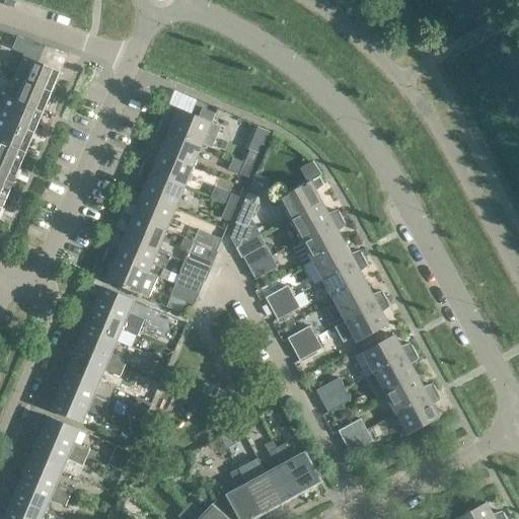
[(23,56),(14,77),(52,92),(60,72),(23,56)]
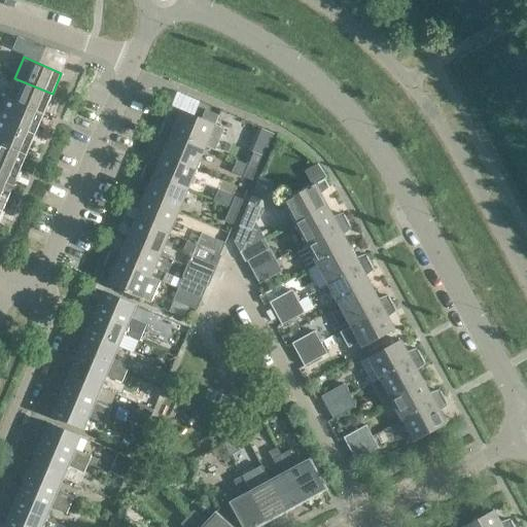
[(53,94),(14,78),(6,99),(43,114),(53,94)]
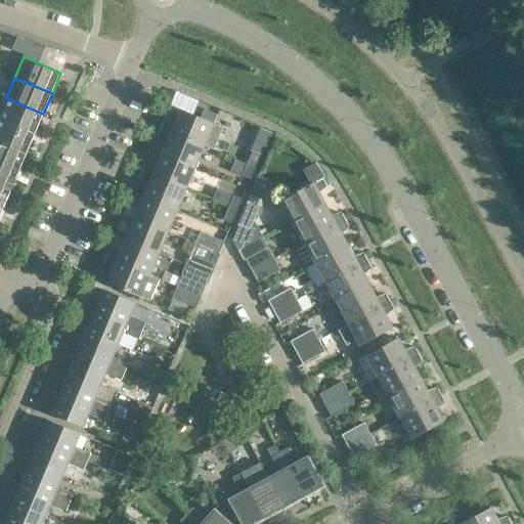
[(43,114),(6,98),(0,112),(0,119),(35,134),(43,114)]
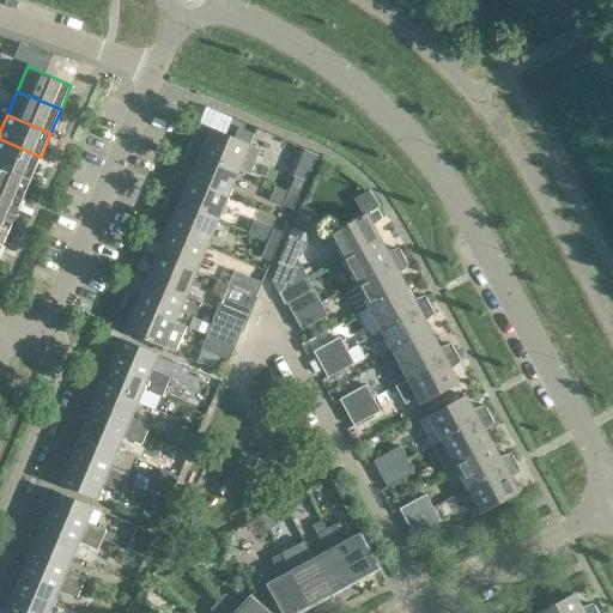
[(190,140),(187,150),(238,171),(249,145),(236,139),(210,128),(202,146),(190,144),(193,140),(190,140)]
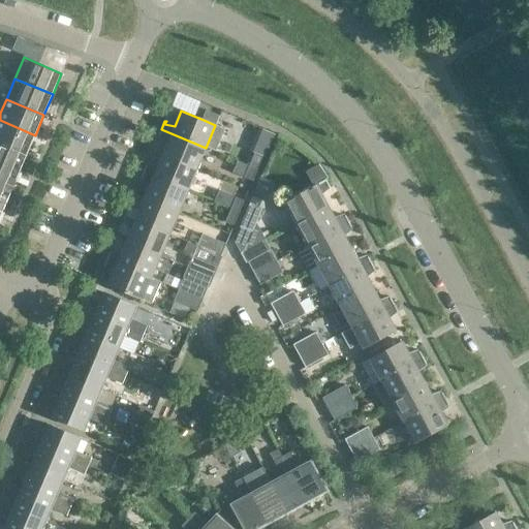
[(208,111),(204,120),(215,125),(219,116),(208,111)]
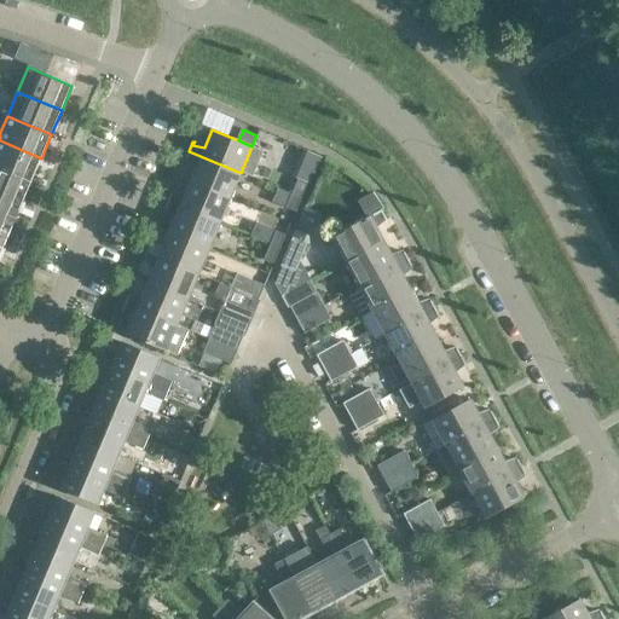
[(41,158),(0,140),(0,169),(32,183),(41,158)]
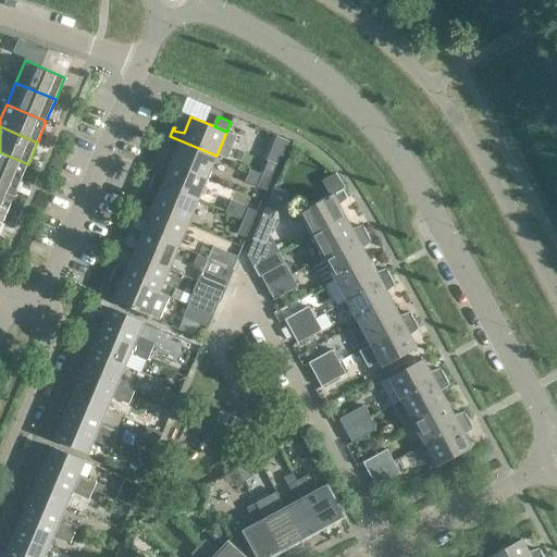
[(217,156),(170,136),(166,144),(168,145),(169,141),(177,148),(171,163),(207,178),(217,156)]
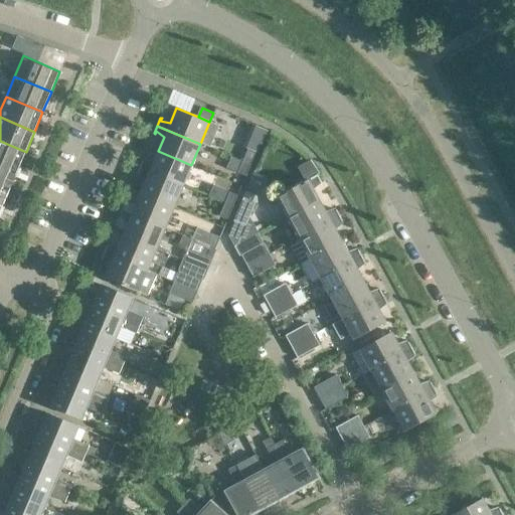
[(26,152),(0,141),(0,164),(17,172),(26,152)]
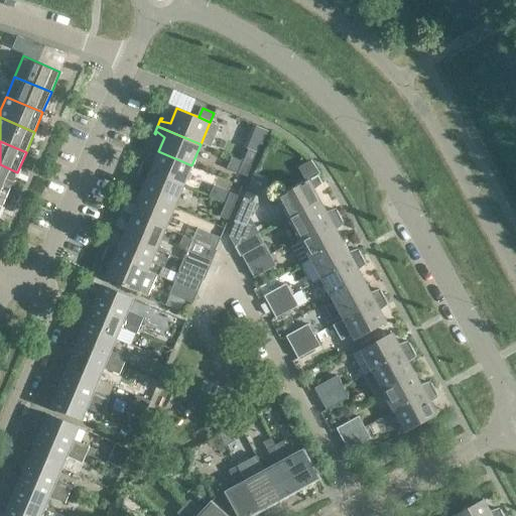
[(248,149),(243,161),(251,164),(256,153),(248,149)]
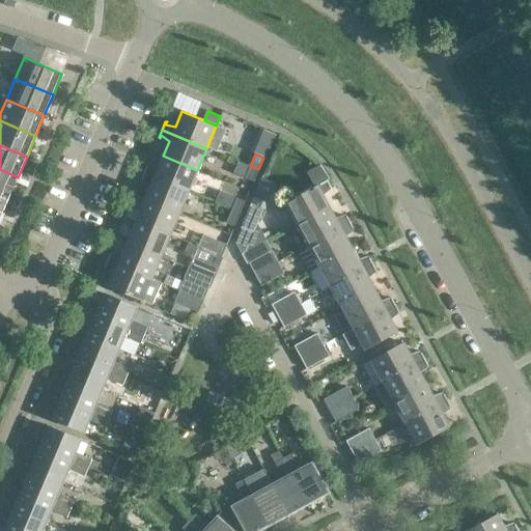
[(197,170),(163,156),(157,170),(147,168),(148,165),(147,165),(143,173),(188,192),(197,170)]
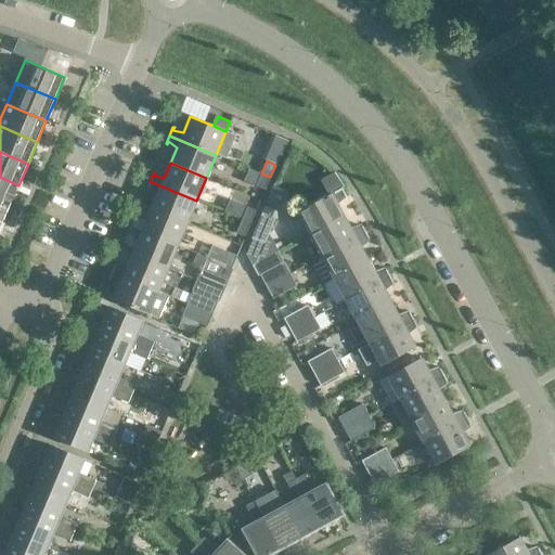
[(270,177),(261,173),(256,185),(265,190),(270,177)]
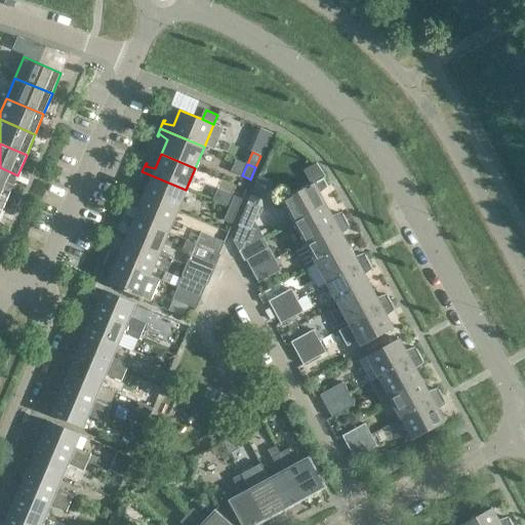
[(17,175),(0,167),(0,192),(9,196),(17,175)]
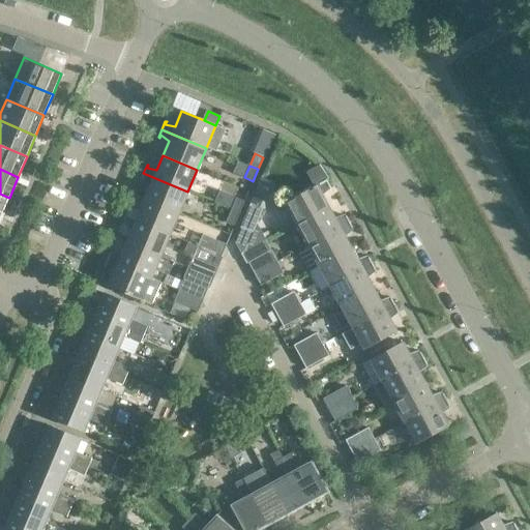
[(187,192),(143,173),(140,180),(141,181),(143,178),(151,183),(145,199),(179,213),(187,192)]
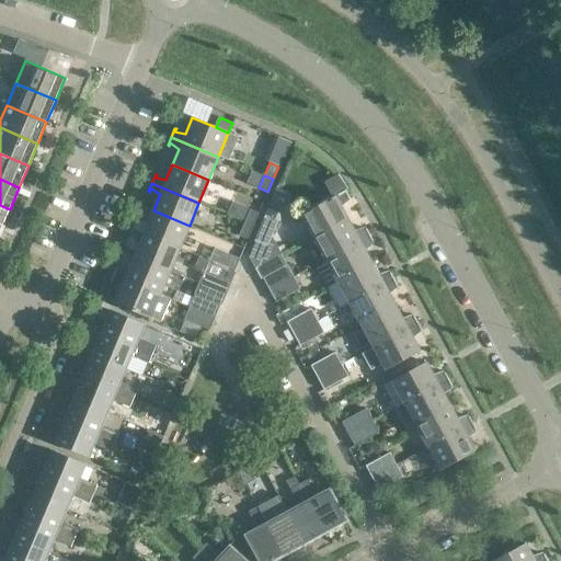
[(300,215),(312,238),(347,219),(340,204),(347,197),(348,199),(351,199),(345,191),(300,215)]
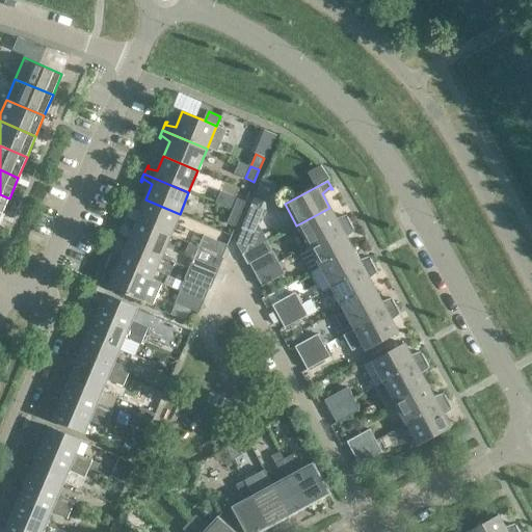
[(220,190),(215,202),(233,209),(237,197),(220,190)]
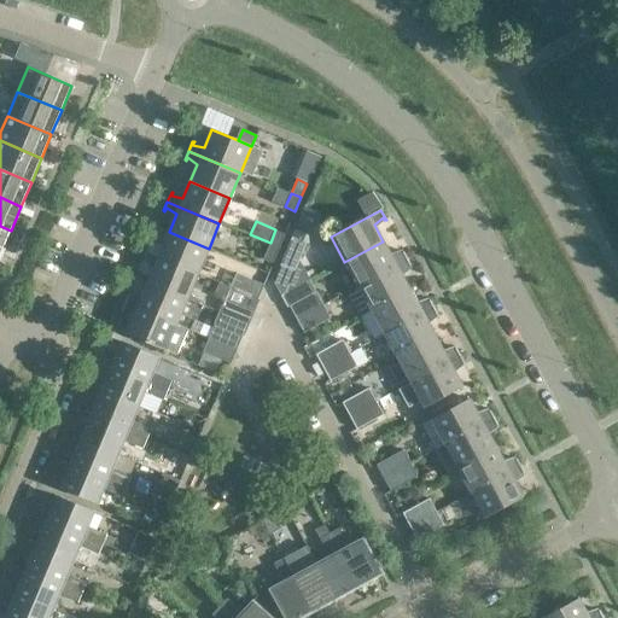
[(11,231),(0,226),(0,254),(0,255),(11,231)]
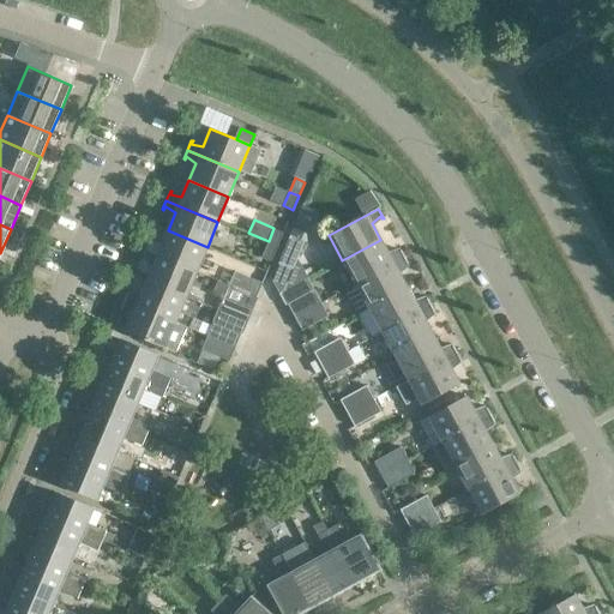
[(269,241),(268,242),(277,247),(283,233),(274,228),(269,241)]
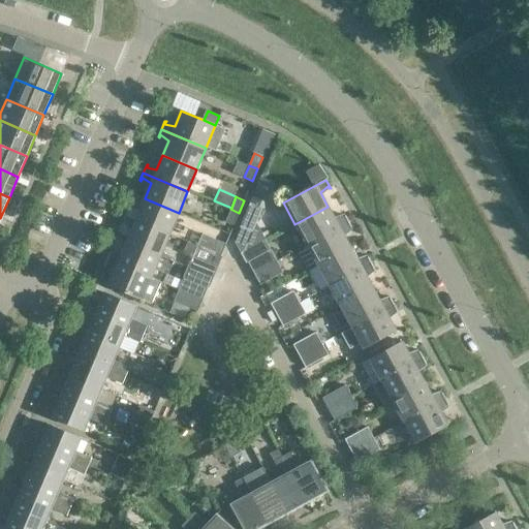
[(179,213),(145,198),(137,213),(128,211),(129,208),(128,208),(125,216),(169,235),(179,213)]
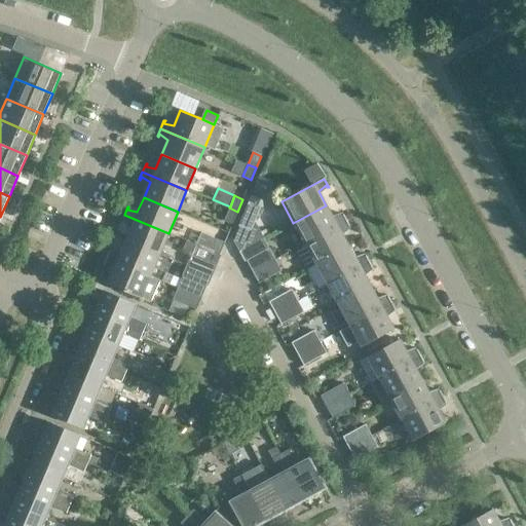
[(260,207),(249,201),(238,226),(251,230),(260,207)]
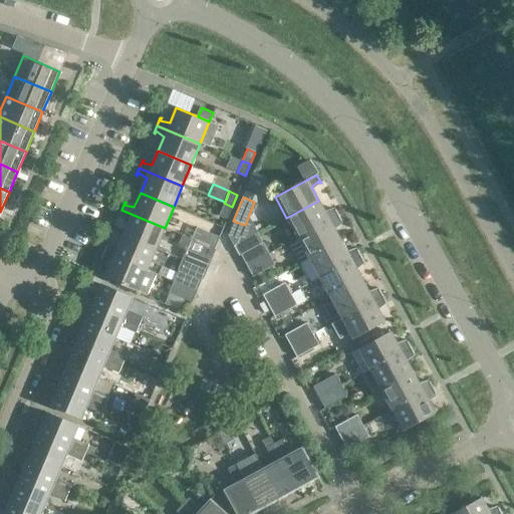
[(325,214),(318,201),(286,218),(297,238),(338,215),(334,208),(333,209),(335,211),(325,214)]
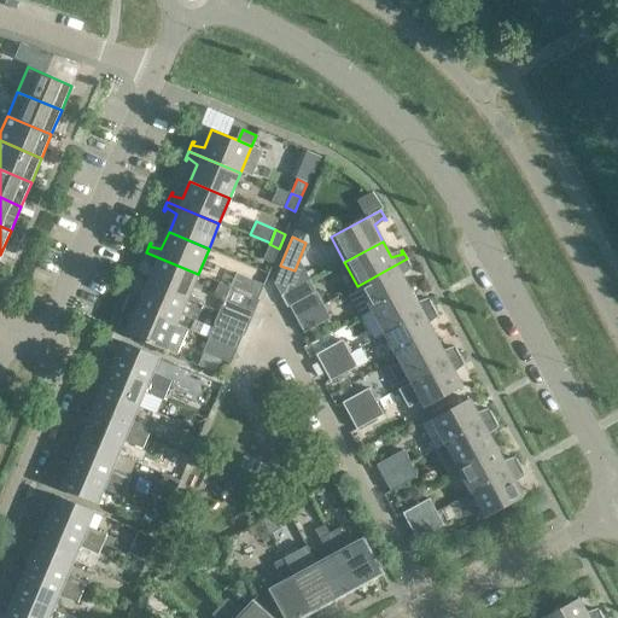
[(279,249),(269,244),(263,258),(273,262),(279,249)]
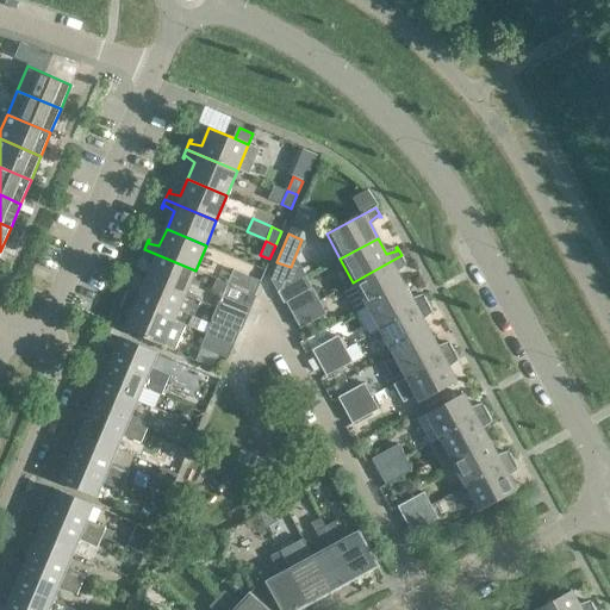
[(195,271),(144,249),(139,257),(142,259),(143,255),(153,262),(145,279),(185,296),(195,271)]
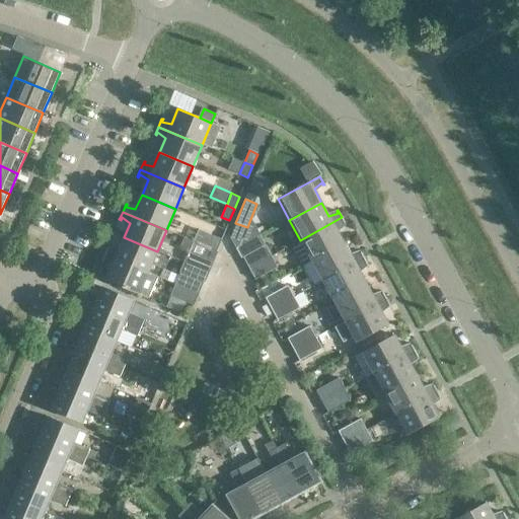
[(346,225),(342,217),(300,240),(311,261),(344,243),(336,229),(344,223),(345,225),(346,225)]
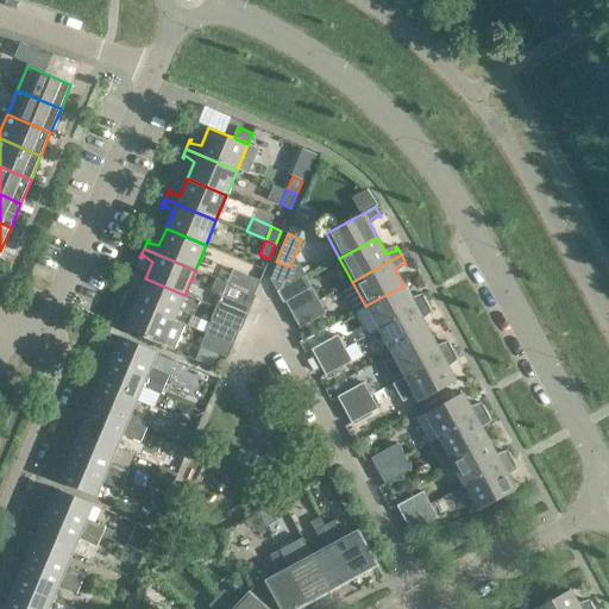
[(232,269),(226,283),(253,295),(259,281),(232,269)]
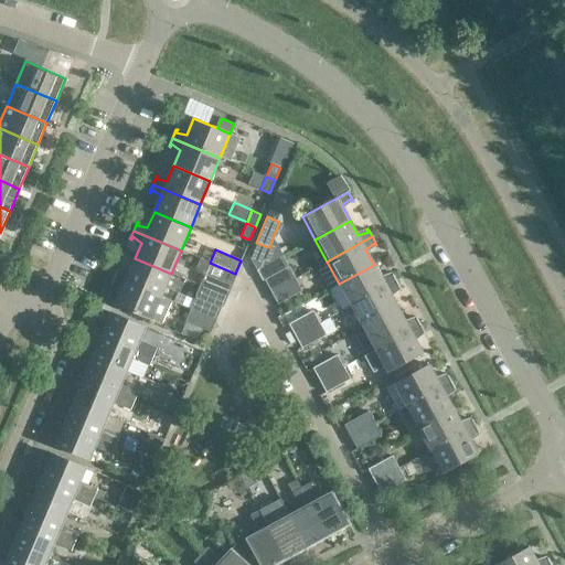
[(171,274),(135,258),(128,274),(117,272),(119,268),(117,268),(114,277),(161,297),(171,274)]
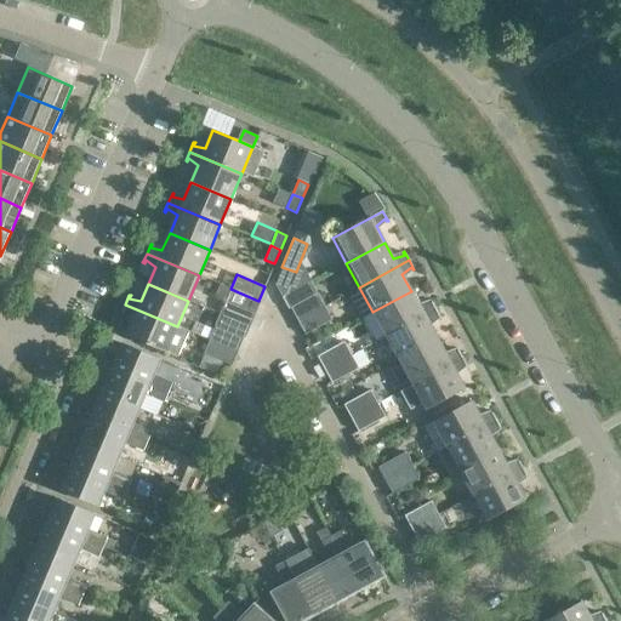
[(258,301),(231,289),(224,303),(254,315),(258,301)]
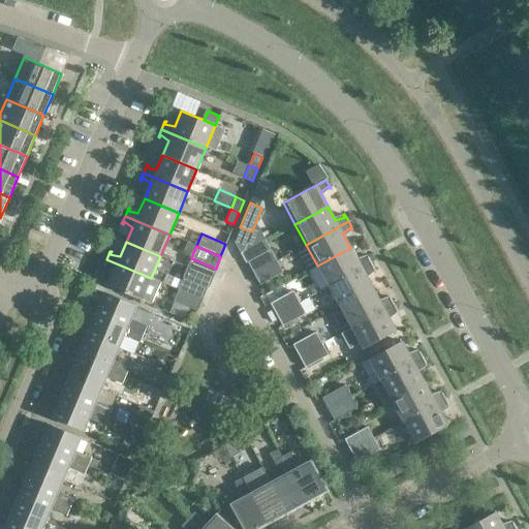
[(359,262),(350,248),(317,266),(329,286),(371,262),(367,255),(366,256),(368,258),(359,262)]
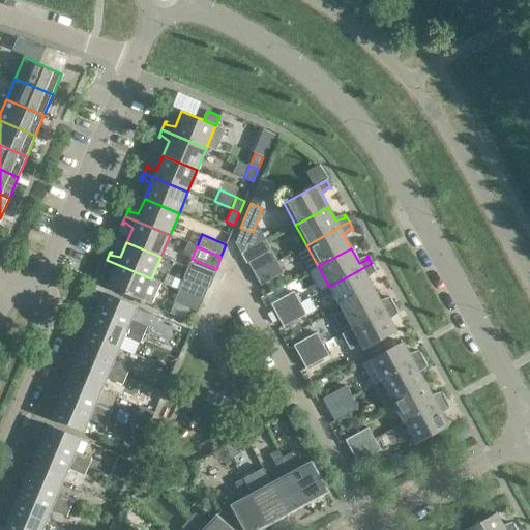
[(247,262),(254,273),(276,261),(270,249),(247,262)]
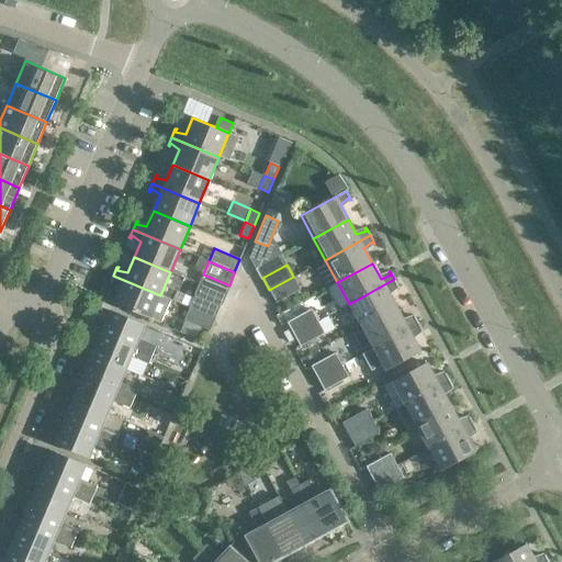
[(160,295),(113,276),(110,283),(111,284),(112,281),(122,285),(114,303),(150,318),(160,295)]
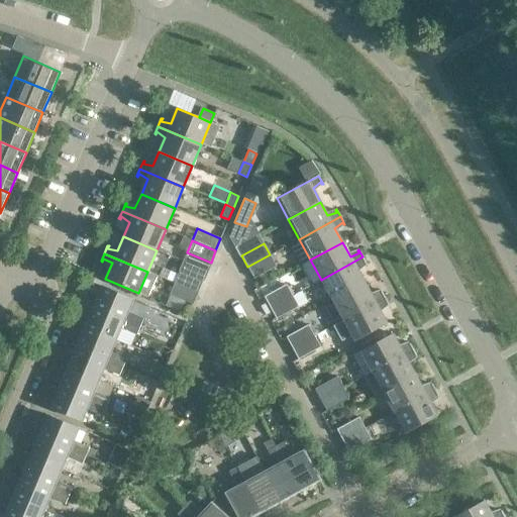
[(277,266),(270,254),(247,267),(253,278),(277,266)]
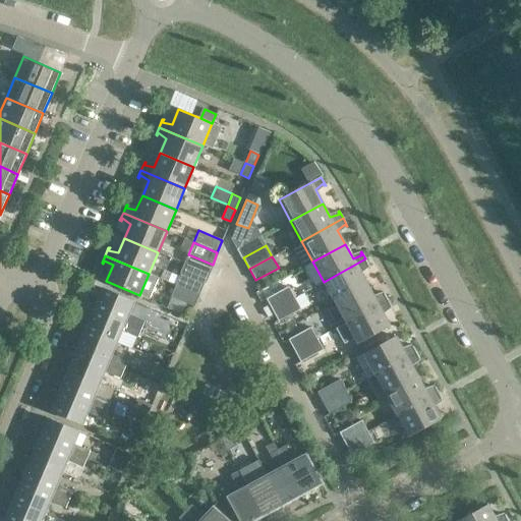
[(369,267),(365,258),(324,282),(335,302),(367,285),(359,271),(367,265),(368,267),(369,267)]
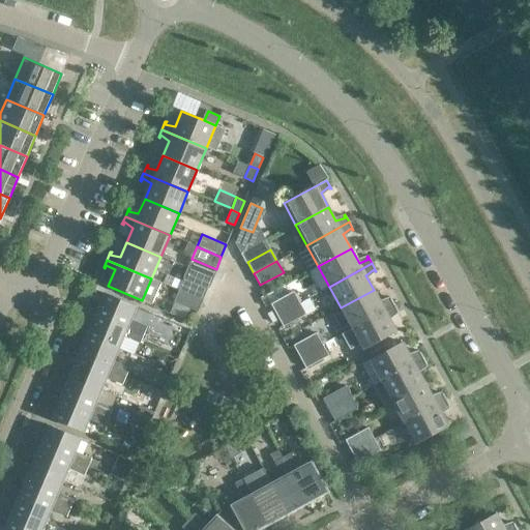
[(183,278),(178,290),(203,300),(208,289),(183,278)]
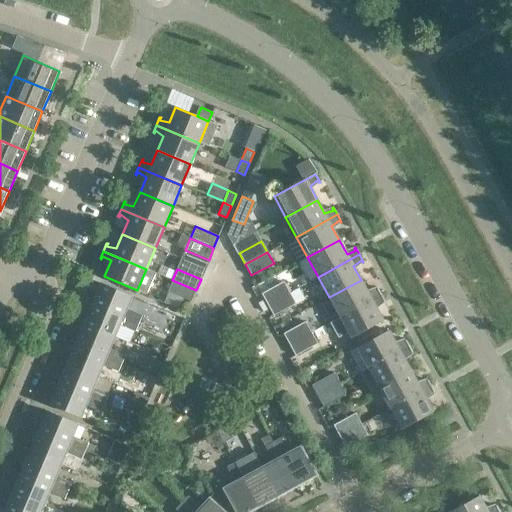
[(196,290),(172,280),(167,292),(191,302),(196,290)]
